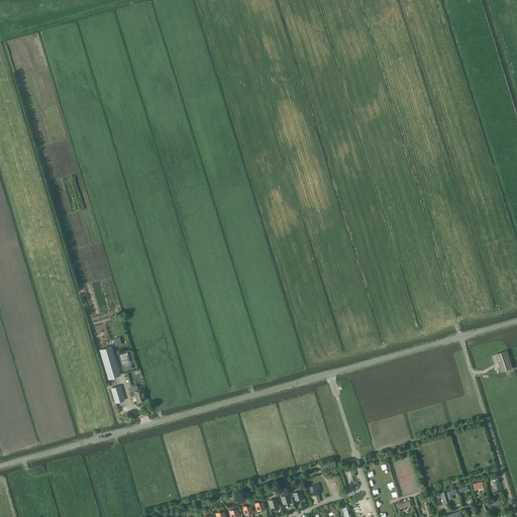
[(120,375),(114,355),(112,345),(100,349),(108,379),(120,375)]
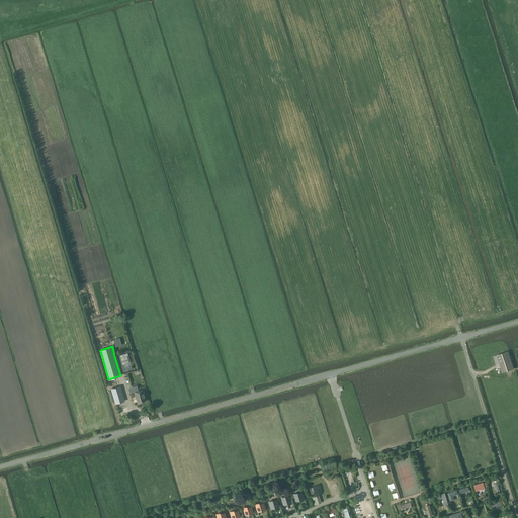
[(496,365),(499,364),(502,372),(514,369),(508,351),(497,355),(493,356),(496,365)]
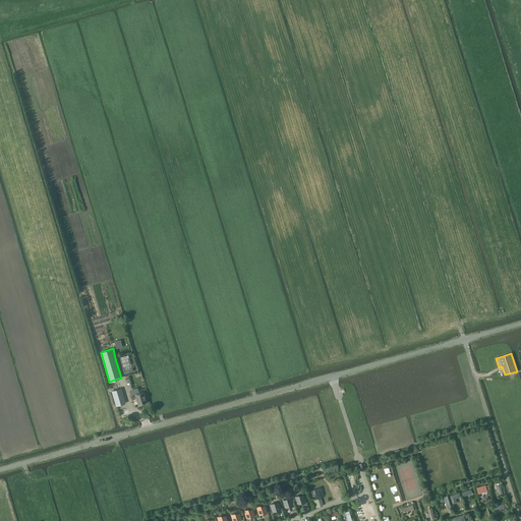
[(127,355),(121,357),(123,366),(129,365),(127,355)]
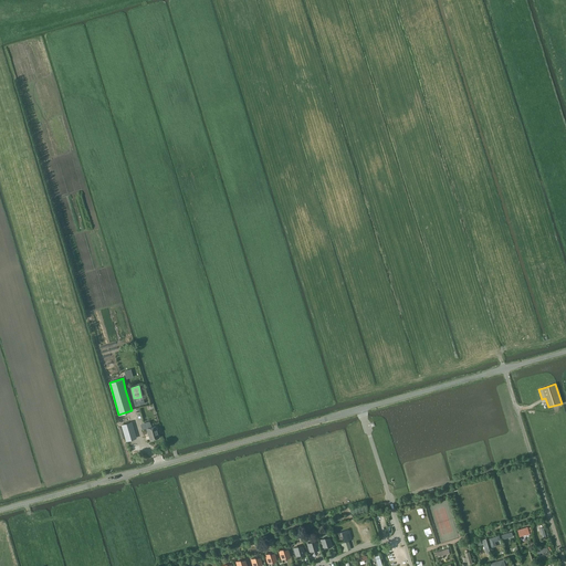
[(148,422),(145,422),(148,433),(148,436),(149,435),(150,440),(158,437),(156,426),(150,427),(148,422)]
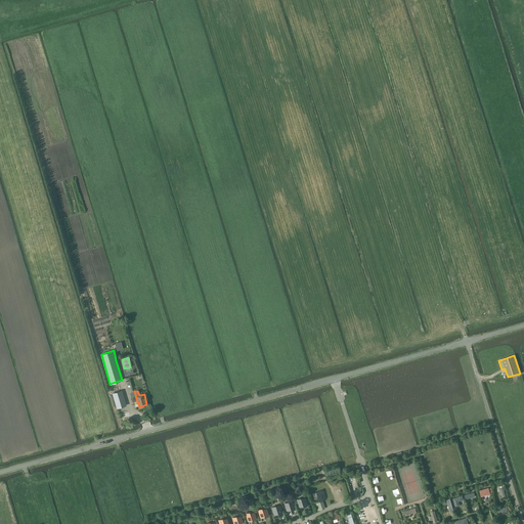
[(116,392),(113,393),(117,408),(126,405),(123,394),(117,396),(116,392)]
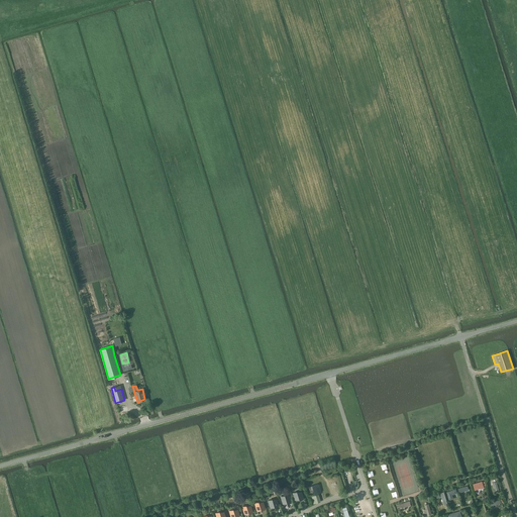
[(473,484),(475,490),(484,488),(484,487),(486,487),(486,486),(485,483),(483,484),(483,481),(473,484)]
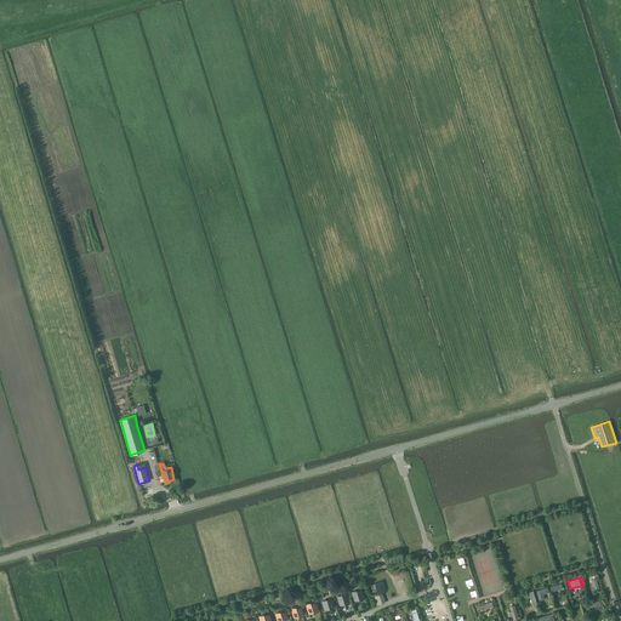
[(377,593),(385,591),(381,581),(371,585),(372,590),(376,588),(377,593)]
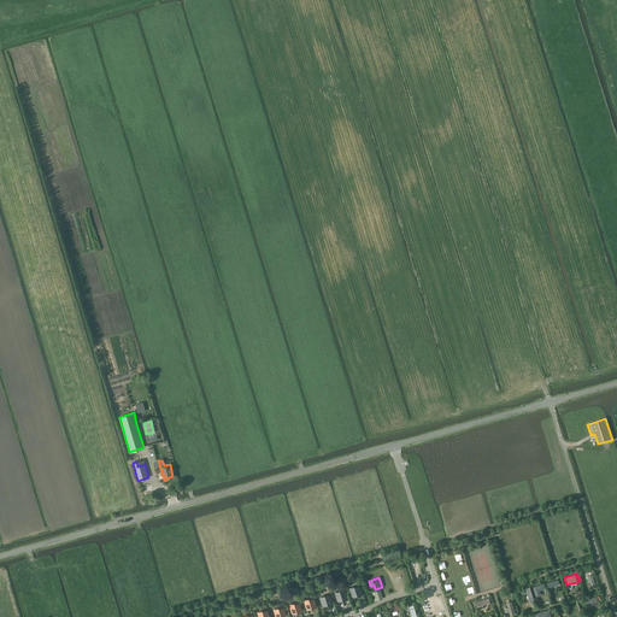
[(546,588),(545,583),(534,587),(536,597),(541,595),(540,591),(546,588)]
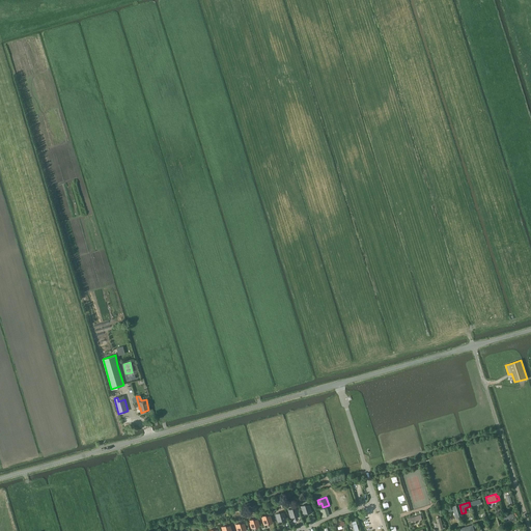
[(305,504),(301,506),(303,513),(307,512),(307,513),(311,512),(308,505),(305,506),(305,504)]
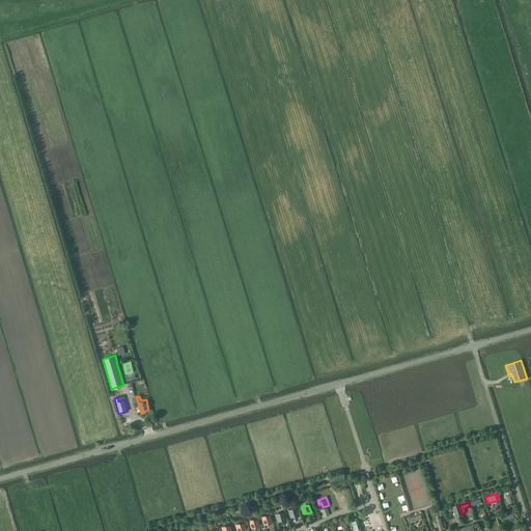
[(326,507),(318,510),(320,518),(329,515),(326,507)]
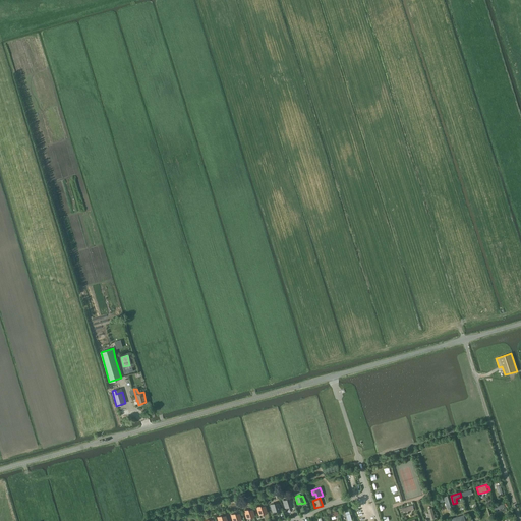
[(287,499),(283,500),(285,507),(289,506),(289,508),(293,507),(291,499),(287,500),(287,499)]
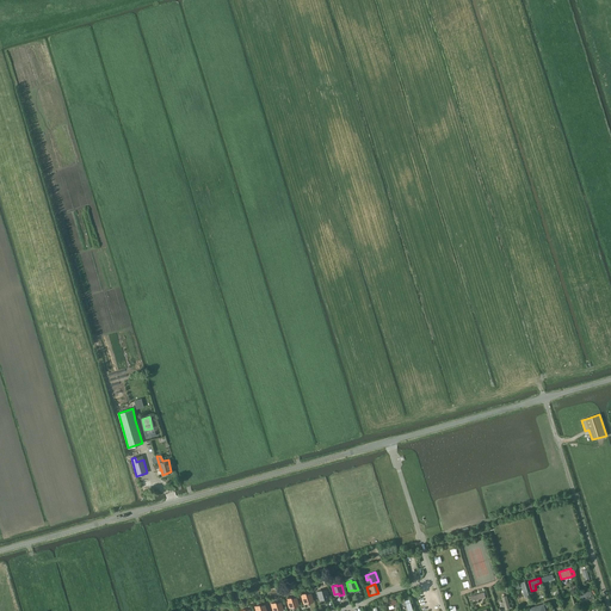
[(321,590),(318,591),(320,599),(323,598),(325,600),(328,598),(326,590),(322,591),(321,590)]
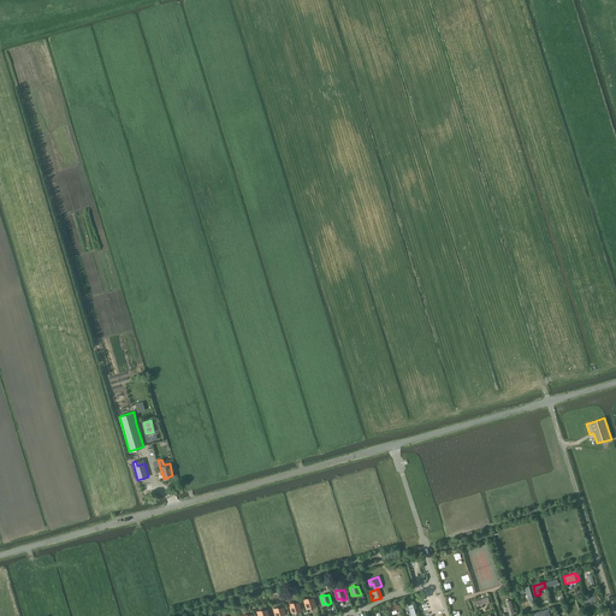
[(490,596),(475,600),(478,606),(491,602),(490,596)]
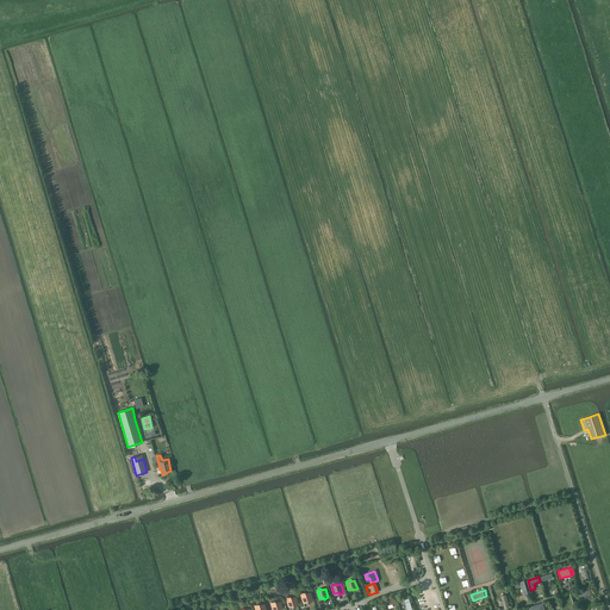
[(305,591),(300,593),(304,602),(307,601),(307,602),(312,601),(310,592),(305,593),(305,591)]
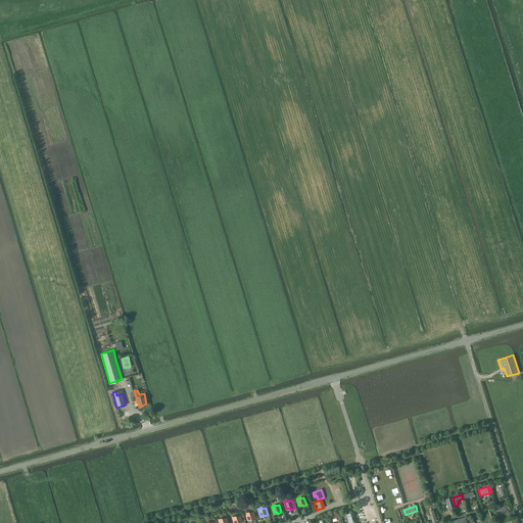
[(249,511),(245,512),(247,520),(251,518),(251,520),(255,519),(253,511),(249,513),(249,511)]
